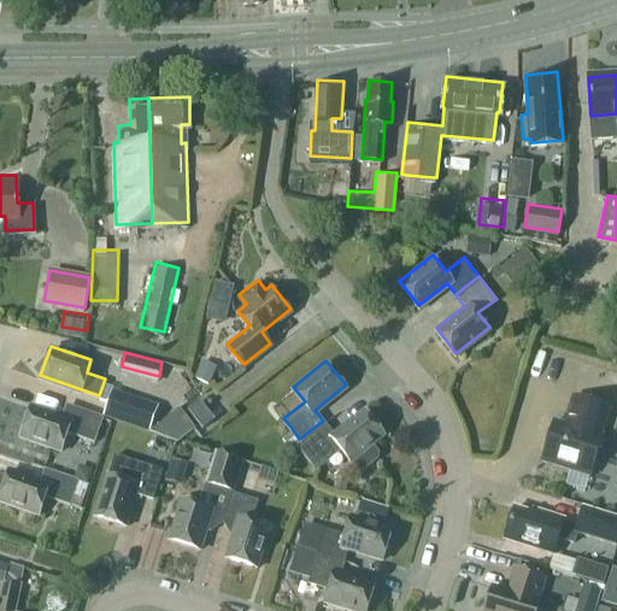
[(112,389),(104,413),(150,429),(157,405),(112,389)]
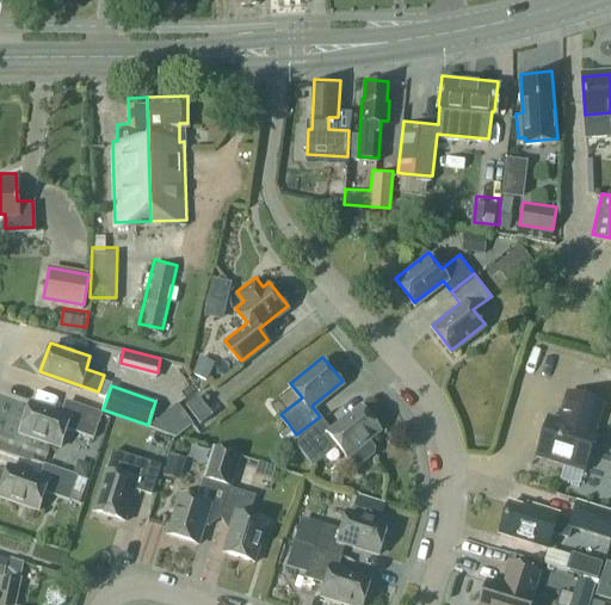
[(548,413),(536,452),(565,461),(560,476),(579,482),(584,467),(585,467),(597,427),(594,427),(603,399),(568,389),(560,417),(548,413)]
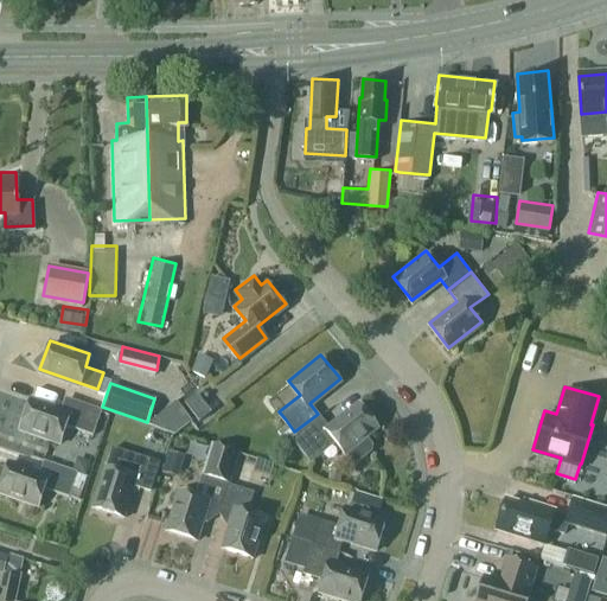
[(185,400),(198,417),(210,409),(196,390),(185,400)]
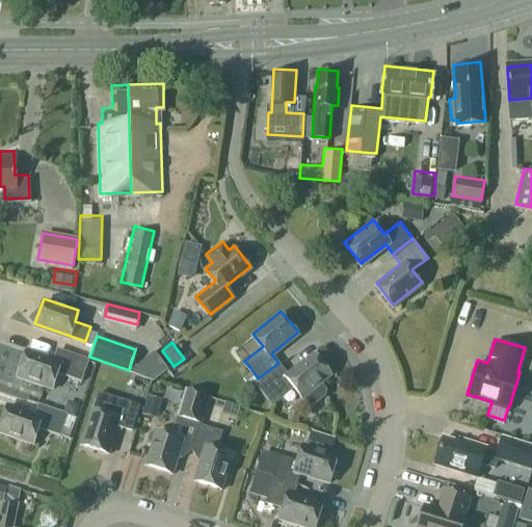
[(57,345),(53,358),(26,348),(18,373),(52,386),(57,370),(82,378),(89,357),(57,345)]
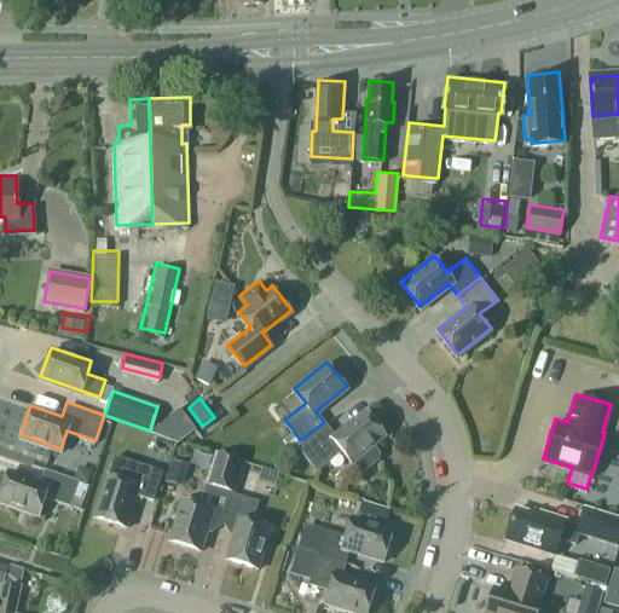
[(375,443),(374,441),(385,433),(365,409),(334,434),(324,422),(300,440),(301,441),(298,444),(317,468),(342,449),(351,460),(353,458),(359,467),(365,467),(380,456),(380,450),(375,443)]
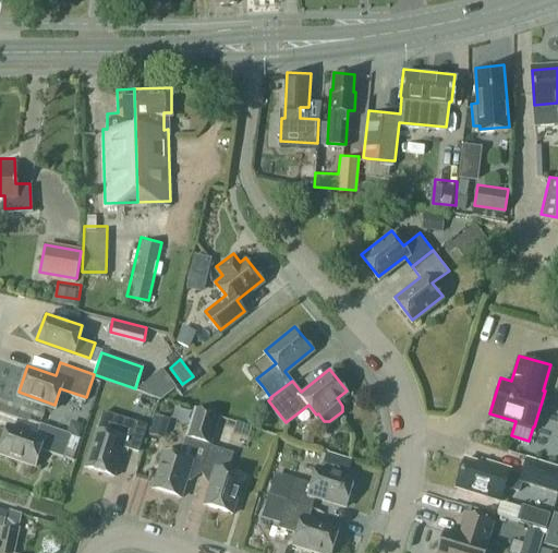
[(263,386),(254,393),(263,404),(268,400),(271,398),(270,397),(263,386)]
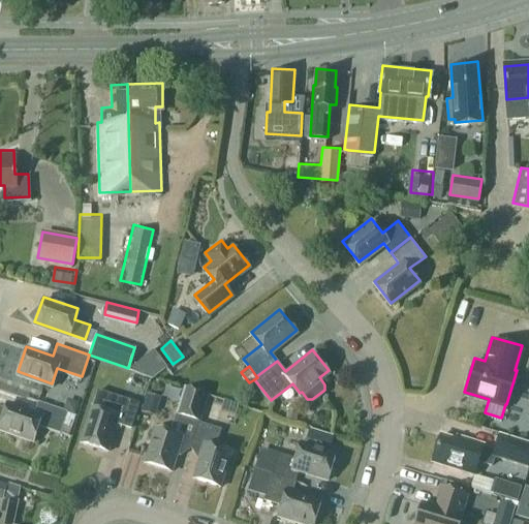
[(208,391),(190,386),(181,412),(198,418),(208,391)]
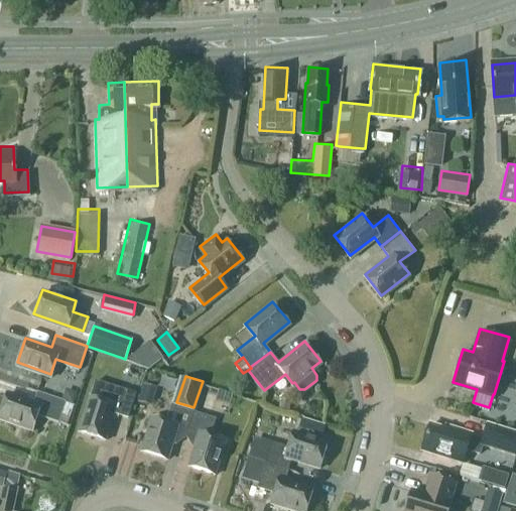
[(90,395),(79,428),(104,436),(113,408),(128,413),(135,390),(111,382),(96,377),(90,395)]
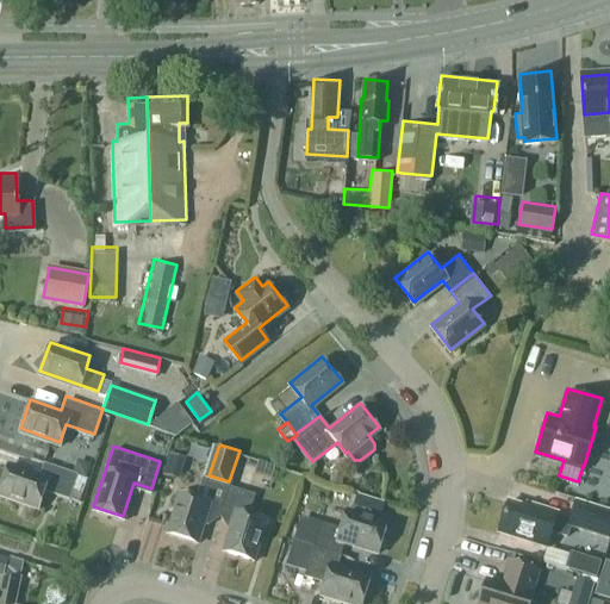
[(174,475),(181,455),(168,452),(162,472),(174,475)]
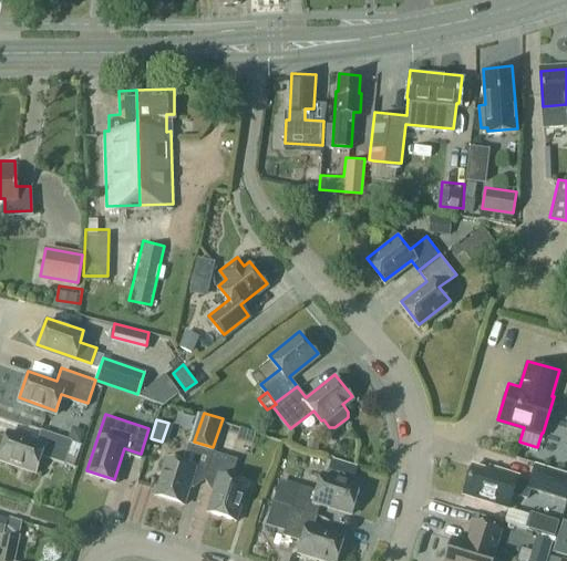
[(8,428),(0,449),(0,456),(34,468),(41,453),(63,460),(64,459),(72,437),(41,426),(37,438),(8,428)]
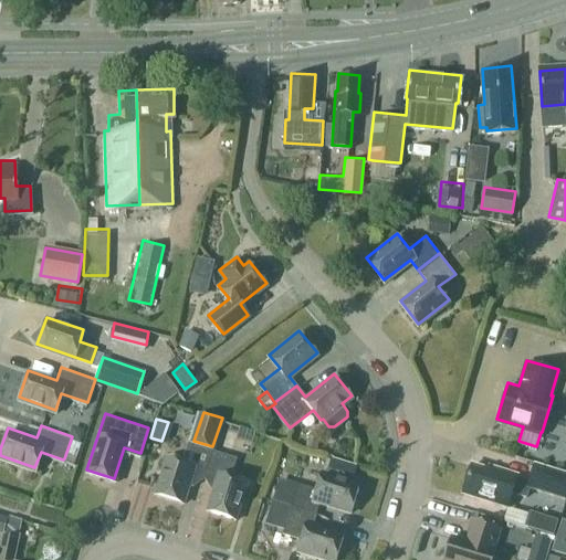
[(72,436),(64,458),(73,462),(81,440),(72,436)]
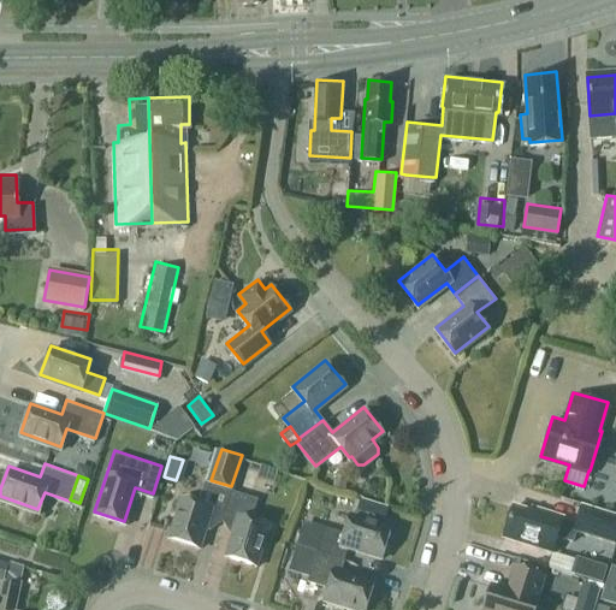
[(236,522),(226,554),(255,563),(268,522),(250,517),(258,496),(232,487),(223,517),(236,522)]
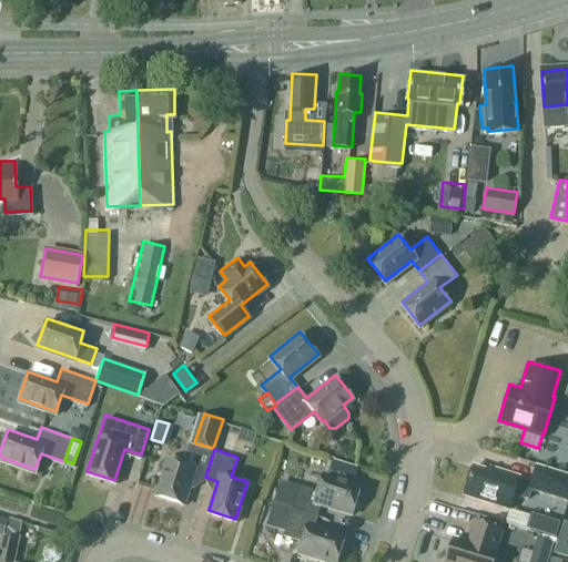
[(155,493),(183,502),(195,465),(168,456),(155,493)]
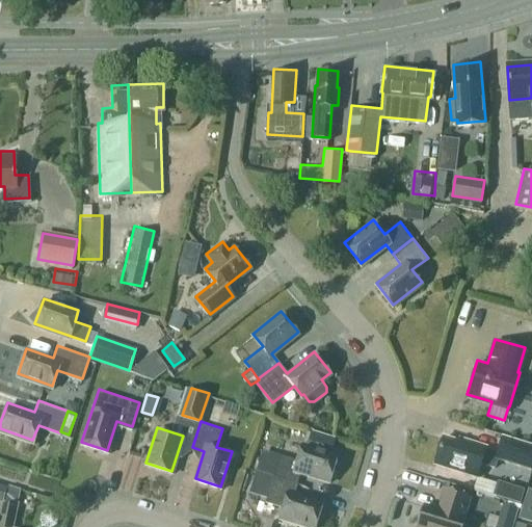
[(497,450),(495,455),(497,455),(531,467),(531,466),(531,442),(502,432),(497,450)]
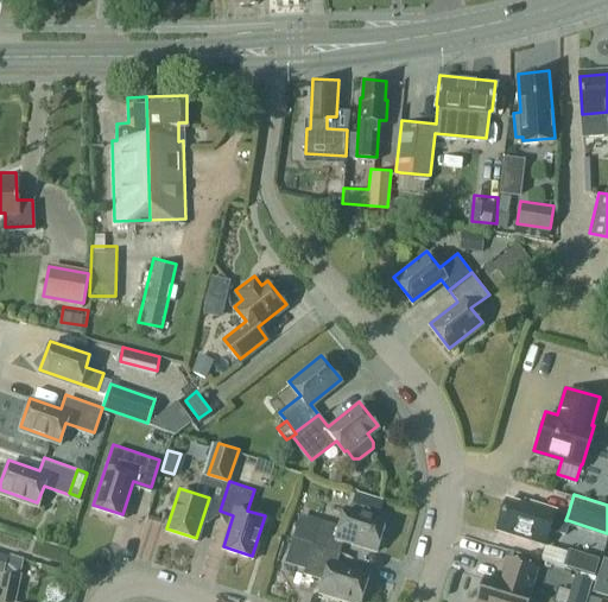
[(506,496),(496,528),(544,543),(545,542),(550,526),(564,531),(568,520),(565,520),(568,514),(555,509),(556,507),(537,501),(536,505),(506,496)]
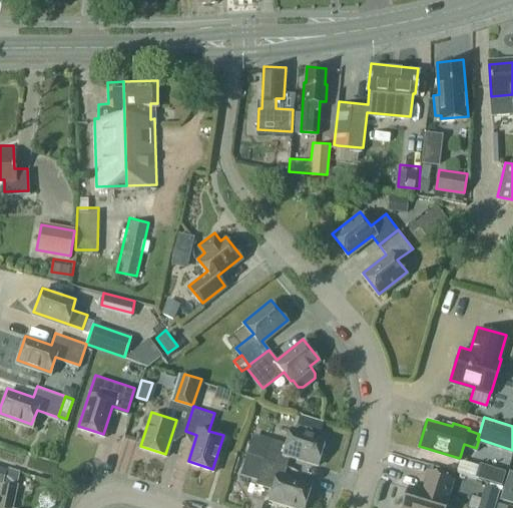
[(264,456),(264,457),(285,463),(288,453),(318,462),(325,437),(292,427),(287,442),(270,436),(268,442),(250,436),(246,451),(264,456)]
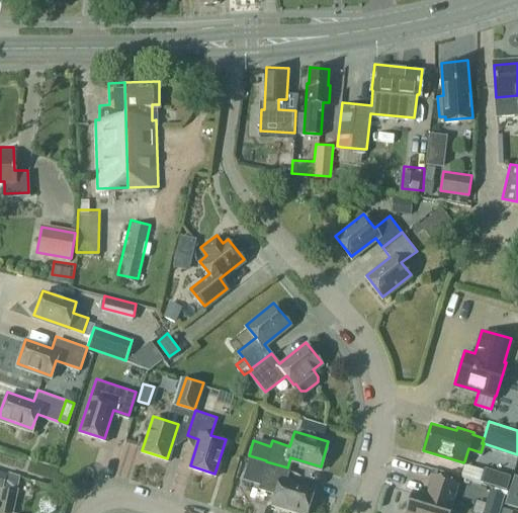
[(266,460),(250,456),(244,475),(260,480),(259,482),(276,488),(272,502),(307,512),(314,488),(284,478),(287,467),(266,461),(266,460)]
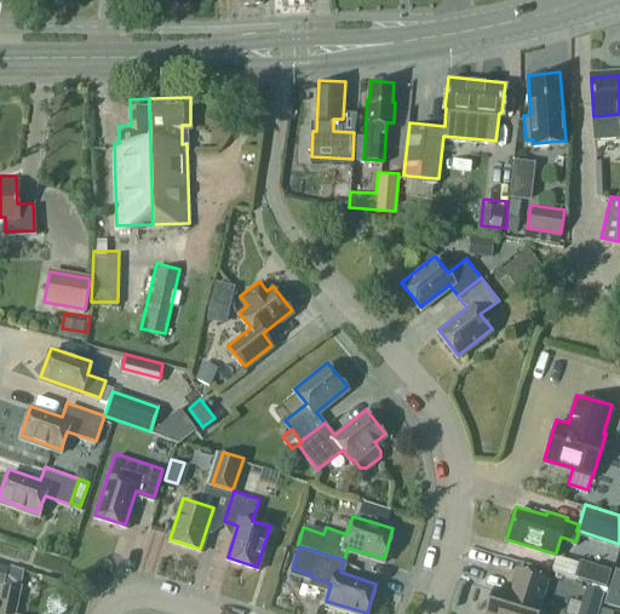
[(581,560),(577,574),(607,583),(612,567),(581,557),(581,560)]
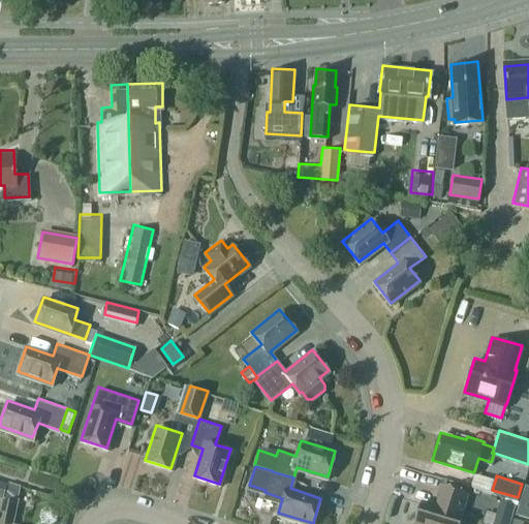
[(0,504),(0,523),(3,523),(19,523),(12,522),(21,483),(9,481),(5,498),(1,497),(1,499),(0,504)]
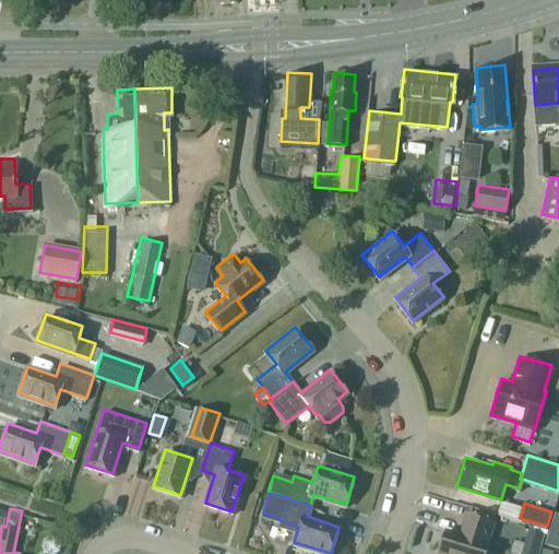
[(445,528),(437,553),(485,553),(489,541),(487,541),(494,520),(466,511),(461,532),(445,528)]
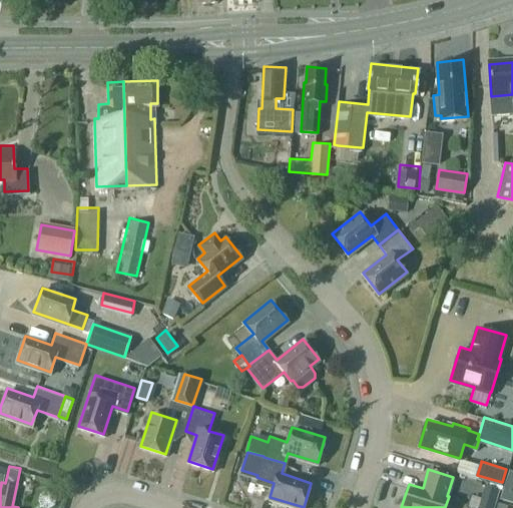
[(488,484),(480,507),(493,507),(500,488),(488,484)]
